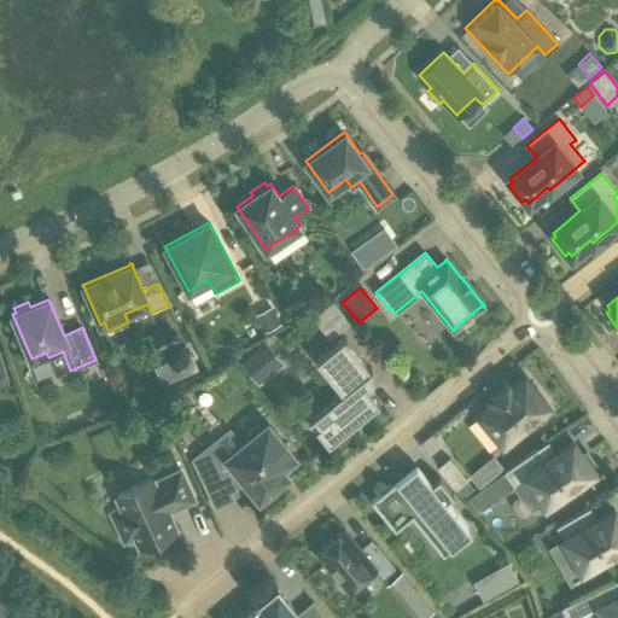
[(272,307),(255,316),(264,333),(281,324),(272,307)]
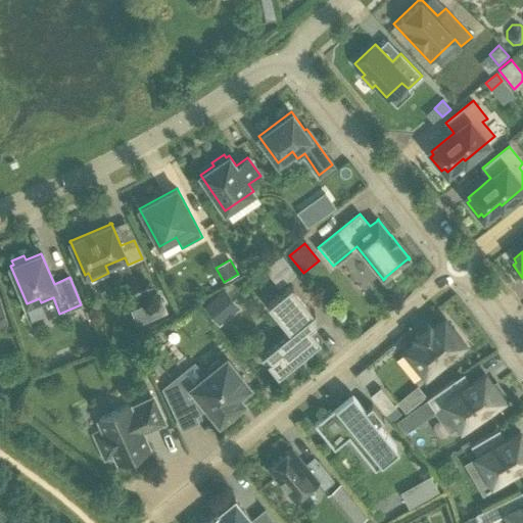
[(279,285),(287,279),(274,262),(265,269),(279,285)]
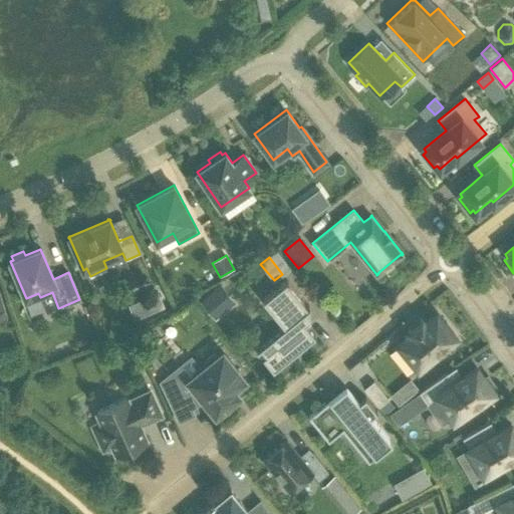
[(307,306),(286,280),(263,299),(284,325),(256,348),(257,349),(260,346),(265,352),(262,355),(273,368),(315,334),(305,322),(309,318),(303,311),(309,306),(308,305),(307,306)]
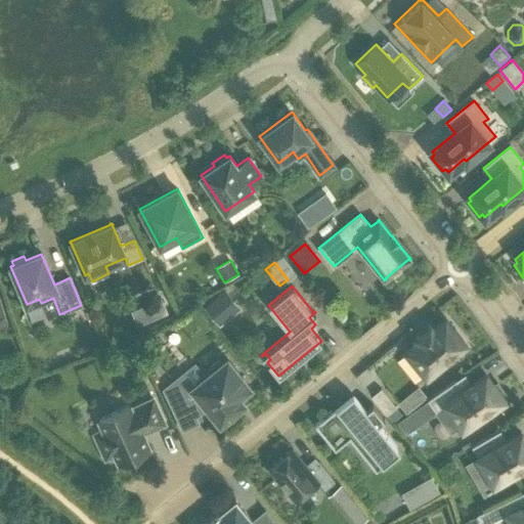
[(210,296),(217,317),(242,309),(234,288),(210,296)]
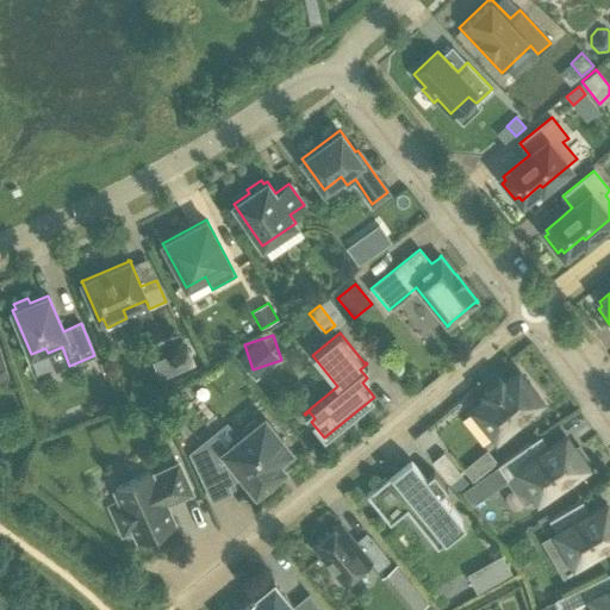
[(545,403),(518,372),(504,384),(500,380),(485,392),(487,397),(473,409),(496,436),(521,416),(524,419),(545,403)]
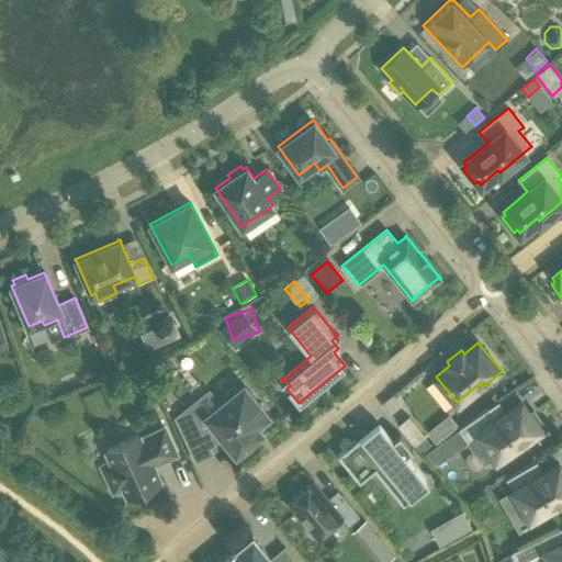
[(210,390),(176,418),(181,431),(195,461),(212,453),(209,448),(222,437),(235,454),(239,451),(242,454),(255,445),(251,441),(261,433),(256,426),(268,416),(244,385),(239,389),(235,384),(222,394),(225,400),(221,403),(210,390)]
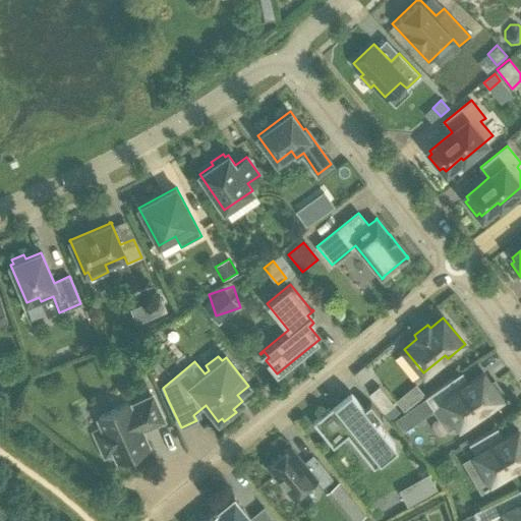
[(443,402),(459,425),(504,395),(495,381),(490,384),(482,372),(469,382),(462,371),(424,397),(433,409),(443,402)]
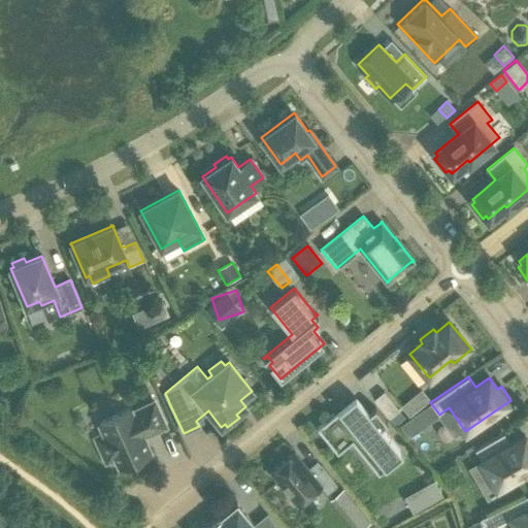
[(391,418),(399,410),(384,391),(374,399),(391,418)]
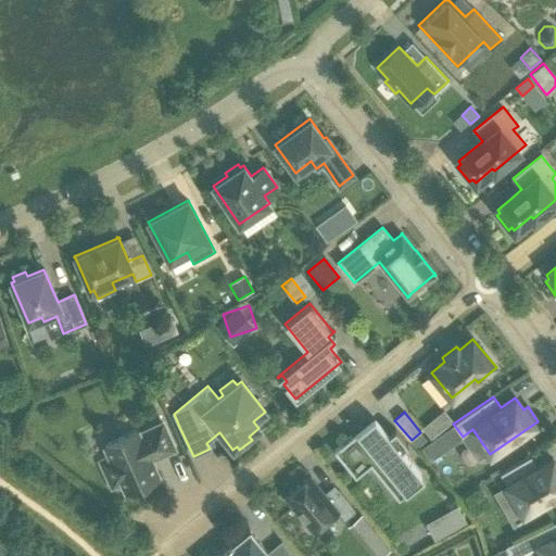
[(388,434),(375,418),(335,451),(355,477),(370,465),(399,498),(424,479),(401,450),(407,444),(395,429),(388,434)]
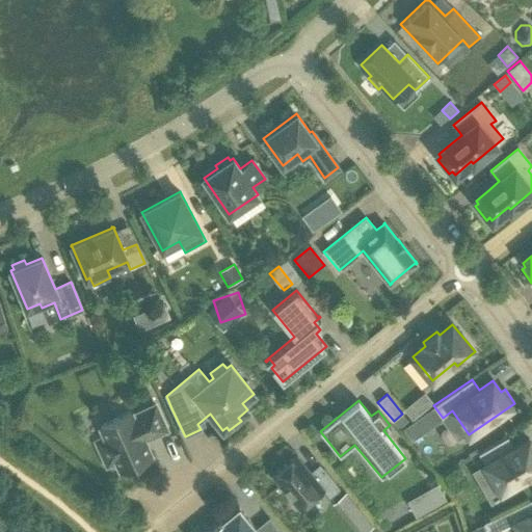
[(143,440),(166,429),(155,405),(132,416),(131,413),(100,427),(105,437),(97,442),(106,463),(115,459),(121,471),(152,457),(143,440)]
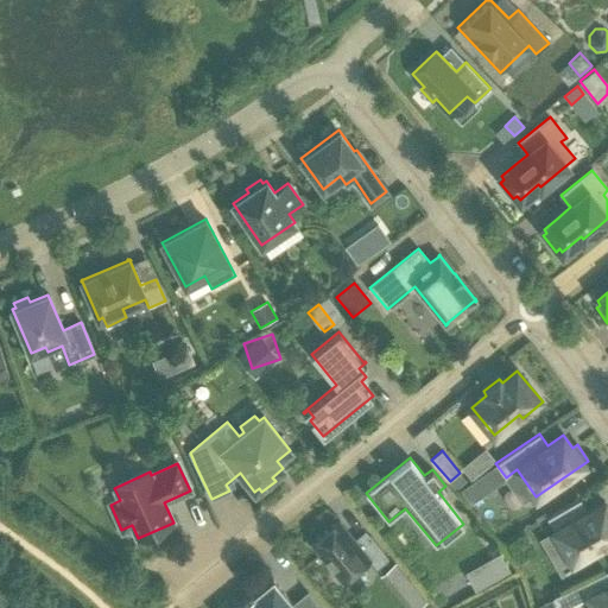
[(488,489),(479,476),(461,488),(470,501),(488,489)]
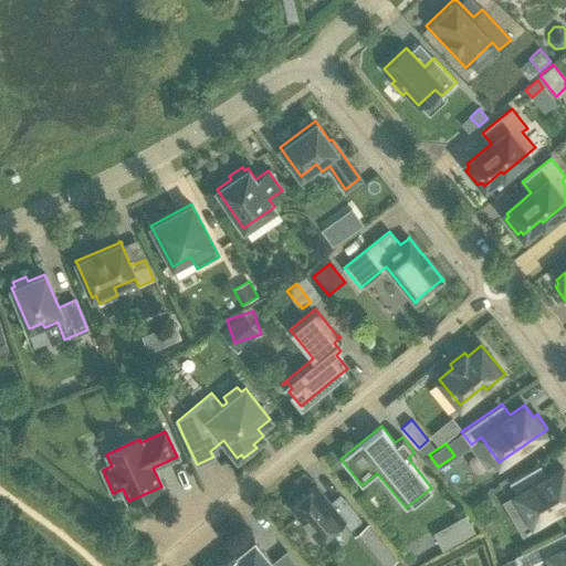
[(547,475),(540,463),(509,482),(533,522),(558,507),(561,512),(565,507),(565,472),(563,467),(547,475)]
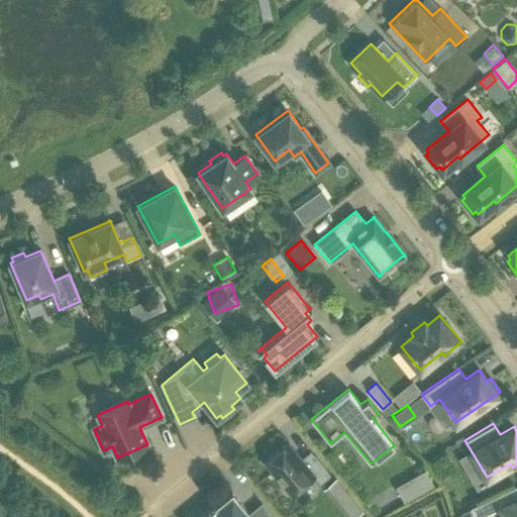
[(314,456),(305,464),(288,443),(265,461),(291,495),(314,476),(320,484),(330,476),(314,456)]
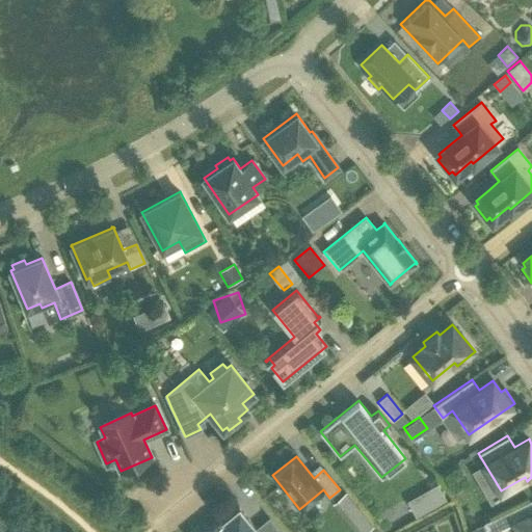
[(346,519),(358,509),(346,494),(334,504),(346,519)]
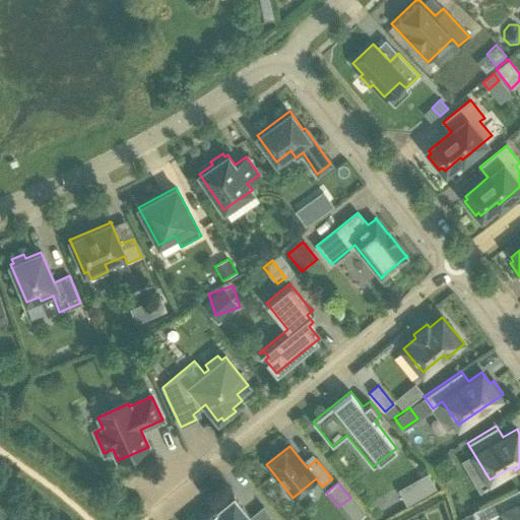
[(519,519),(519,486),(473,510),(477,519),(485,519),(504,511),(508,519),(519,519)]
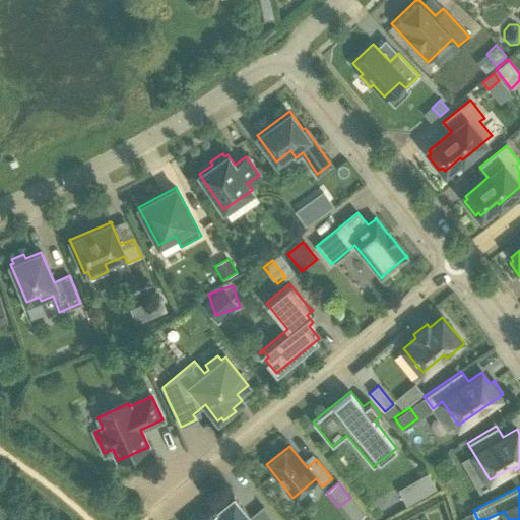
[(273,519),(263,507),(250,517),(233,496),(203,519),(273,519)]
